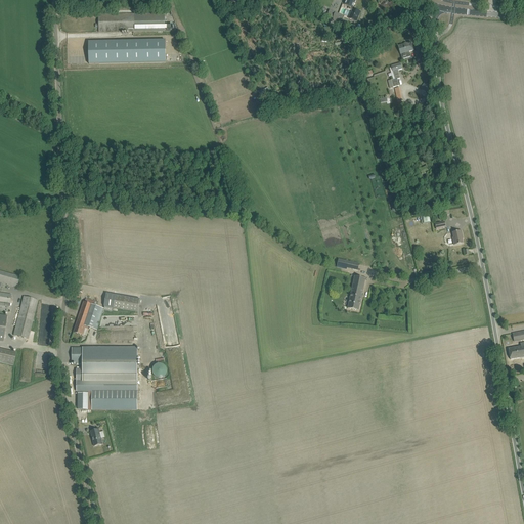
[(356,22),(358,16),(360,12),(350,8),(348,7),(347,9),(349,9),(352,10),(349,18),(356,22)]
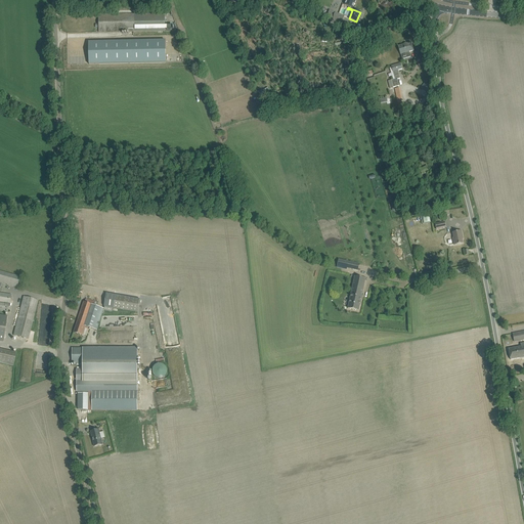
[(99,33),(104,32),(165,31),(164,13),(98,14),(99,33)]
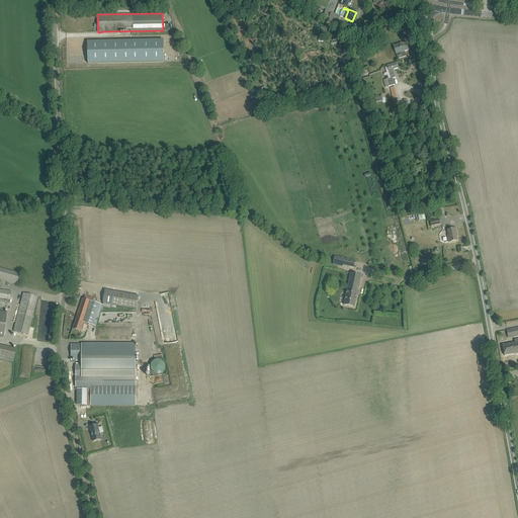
[(164,39),(88,41),(88,64),(164,62),(164,61),(164,39)]
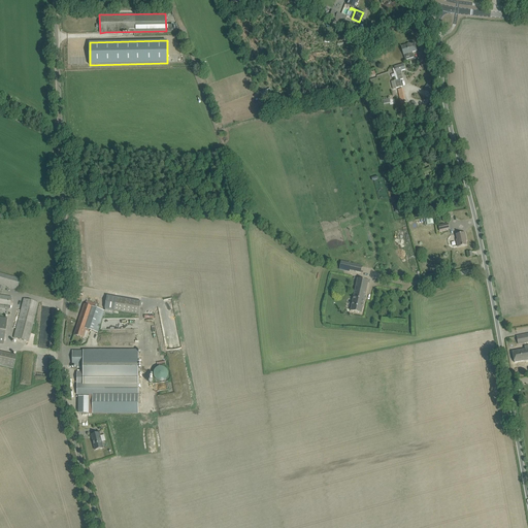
[(415,42),(401,46),(403,55),(405,60),(414,57),(413,53),(417,51),(415,42)]
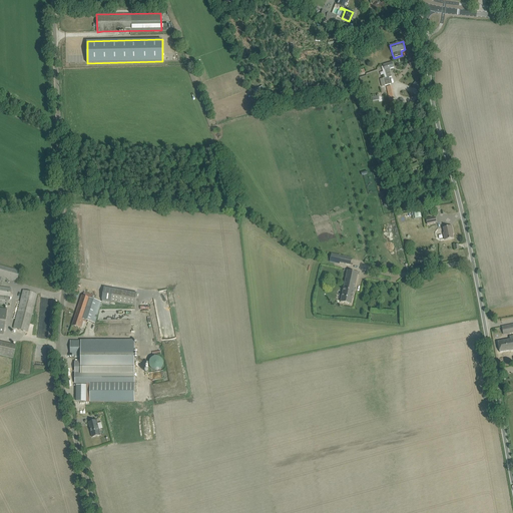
[(383,86),(385,86),(391,84),(389,77),(392,77),(390,69),(394,67),(392,62),(383,65),(383,66),(381,66),(385,78),(381,79),(383,86)]
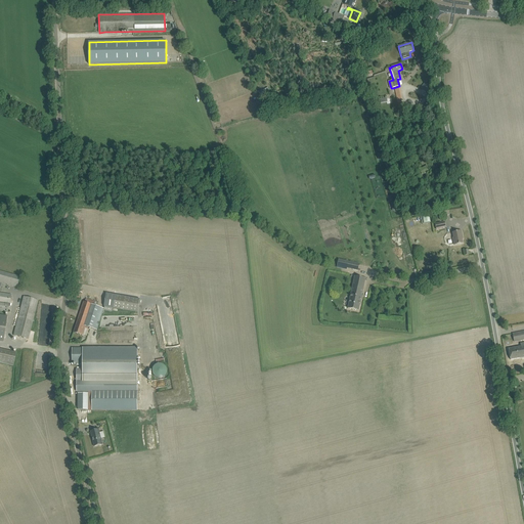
[(426,91),(430,87),(425,83),(421,88),(426,91)]
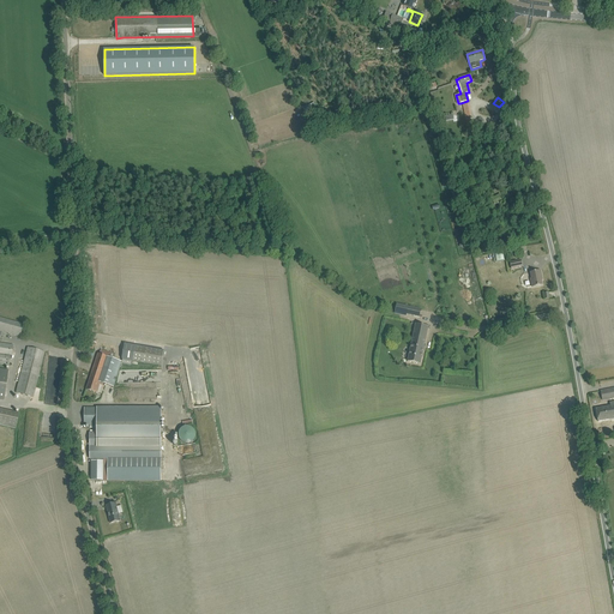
[(470,102),(463,104),(467,118),(473,116),(470,102)]
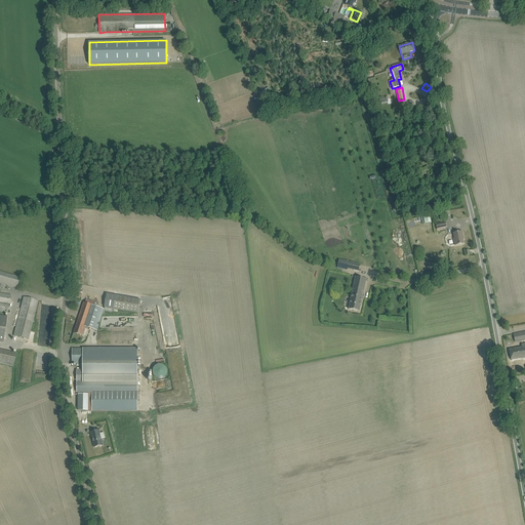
[(455,245),(463,244),(462,240),(463,239),(462,231),(453,233),(454,238),(453,238),(455,245)]
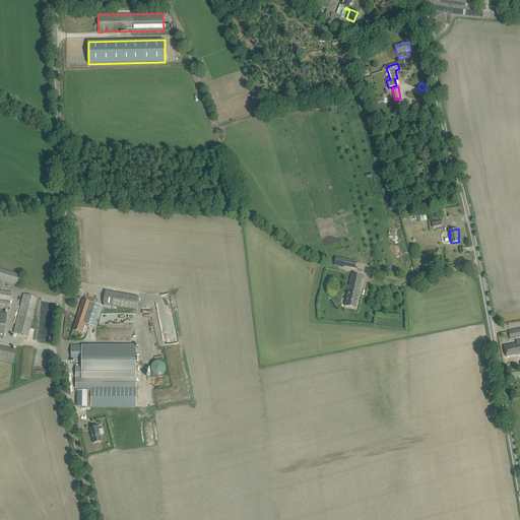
[(355,268),(356,262),(337,258),(335,265),(355,268)]
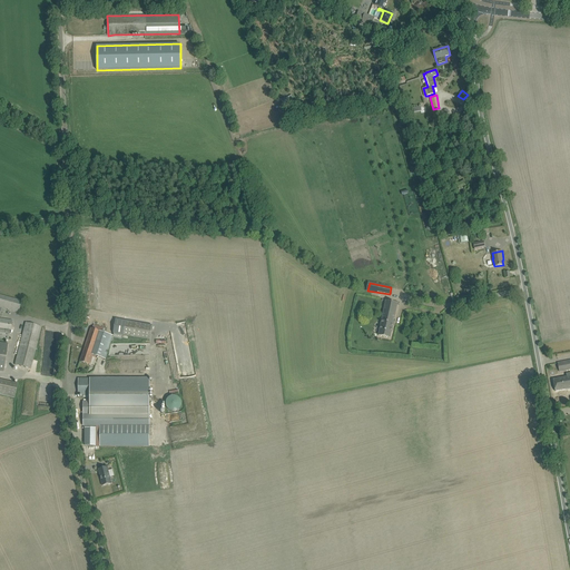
[(21,302),(8,297),(0,295),(0,311),(2,312),(3,310),(5,308),(18,313),(21,302)]
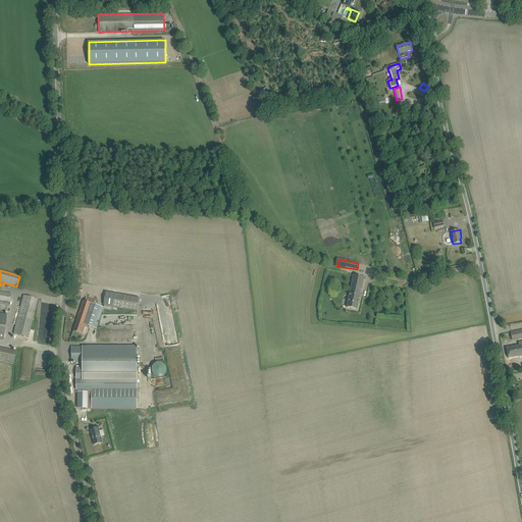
[(355,310),(361,284),(363,279),(352,276),(344,307),(355,310)]
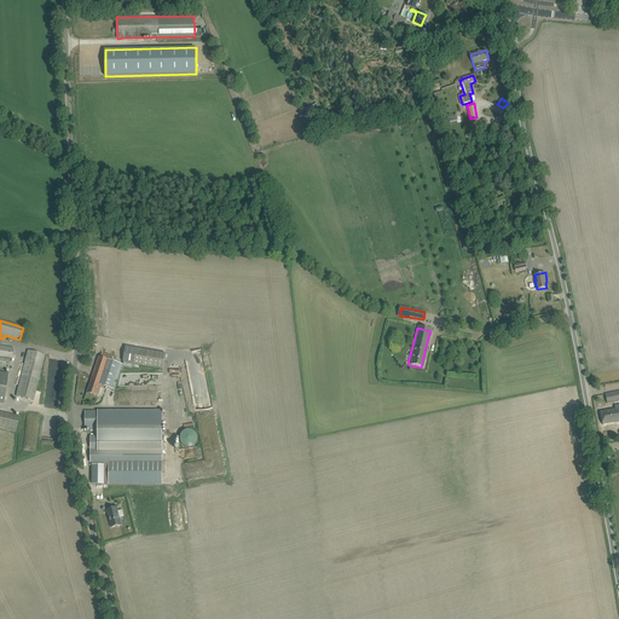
[(12,348),(0,346),(0,356),(11,358),(12,348)]
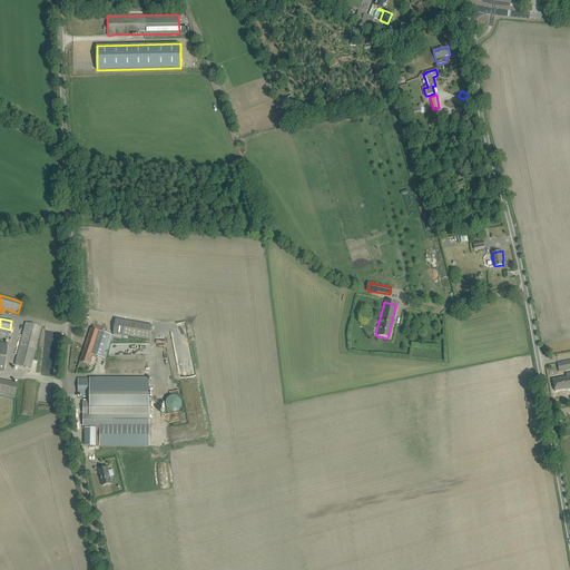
[(153,325),(116,318),(114,334),(150,341),(153,325)]
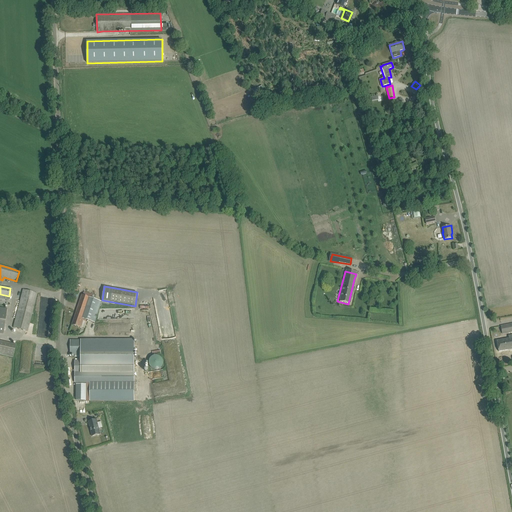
[(27,331),(37,294),(23,290),(13,328),(27,331)]
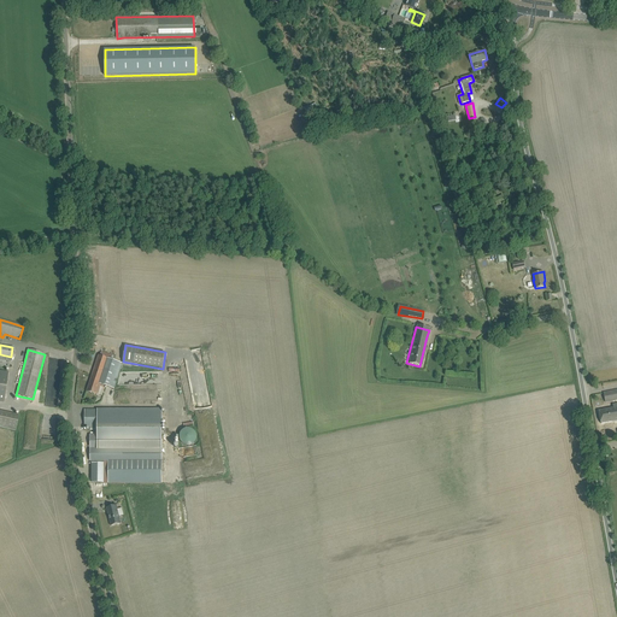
[(112,356),(107,353),(101,351),(100,356),(99,356),(87,391),(103,397),(105,386),(115,388),(123,363),(113,360),(111,359),(112,356)]
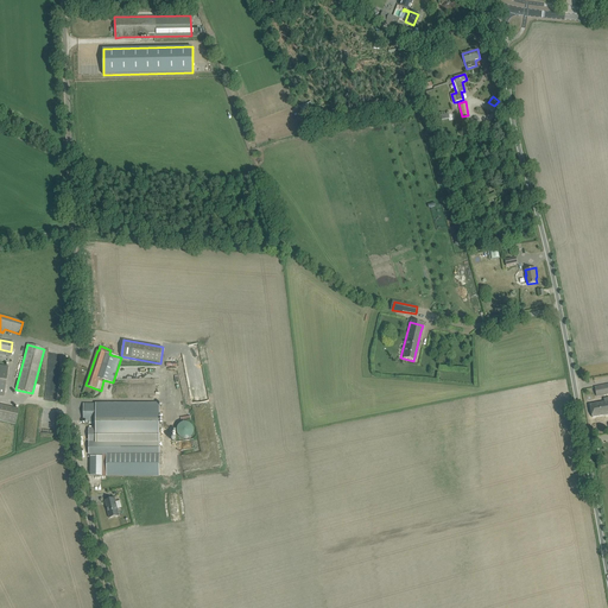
[(596,397),(607,394),(607,384),(595,387),(596,397)]
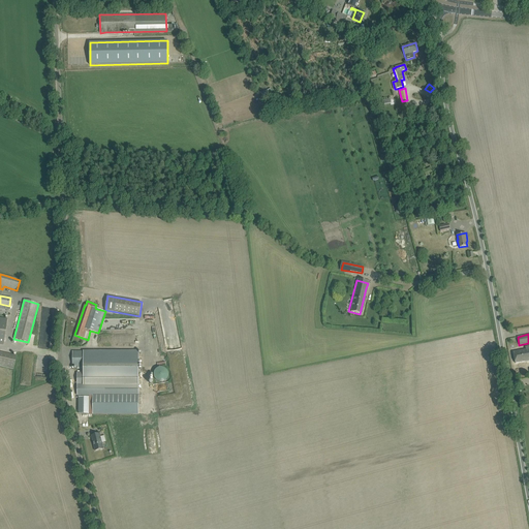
[(528,360),(528,349),(527,350),(526,348),(521,348),(522,351),(514,352),(516,363),(528,360)]
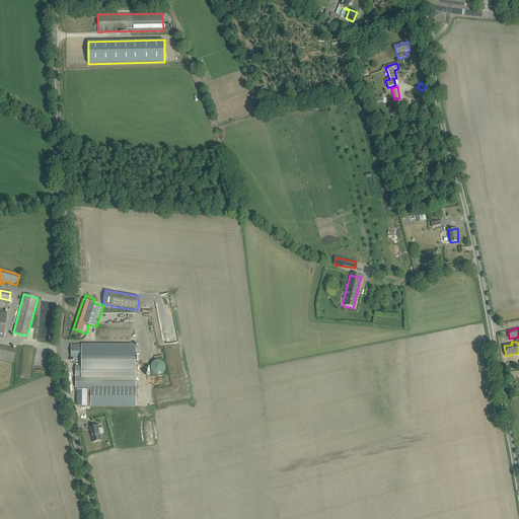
[(16,350),(0,345),(0,359),(13,362),(16,350)]
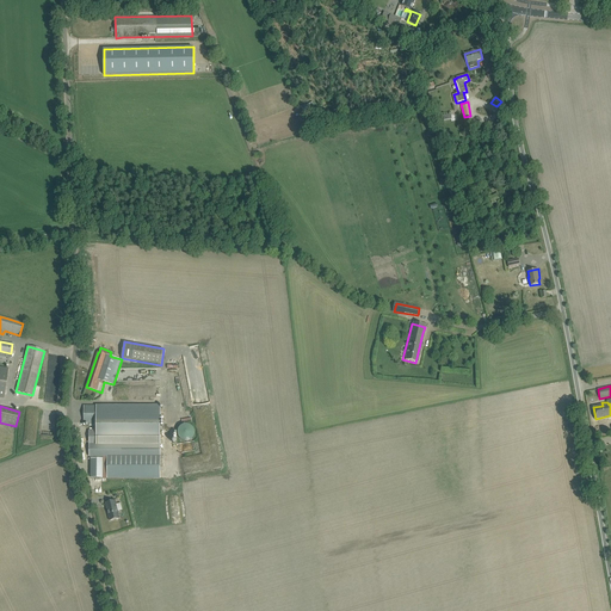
[(160,406),(84,406),(85,424),(97,424),(97,431),(90,431),(90,456),(92,456),(92,477),(107,477),(160,477),(161,424),(160,424),(160,406)]
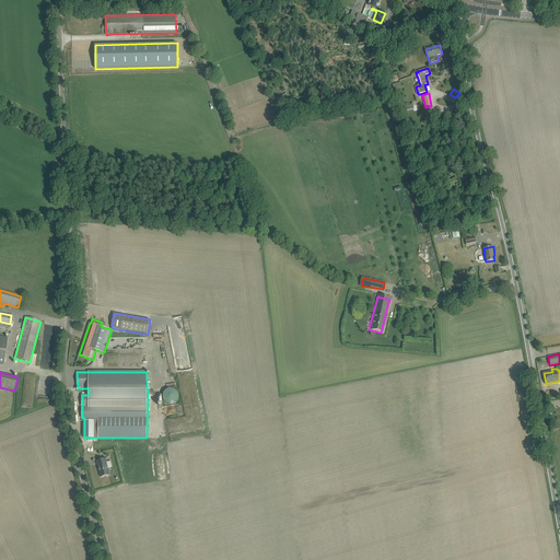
[(173,389),(172,388),(170,388),(168,389),(166,389),(165,392),(164,392),(163,394),(163,395),(163,396),(163,398),(164,399),(164,400),(165,401),(166,403),(167,404),(168,404),(171,404),(173,404),(174,404),(175,403),(177,401),(177,400),(178,398),(178,397),(178,396),(178,395),(178,394),(176,392),(174,389),(173,389)]
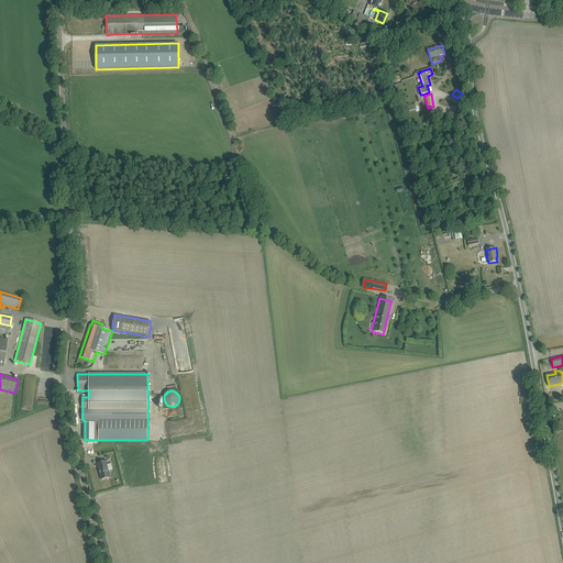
[(106,461),(97,463),(101,479),(110,477),(106,461)]
